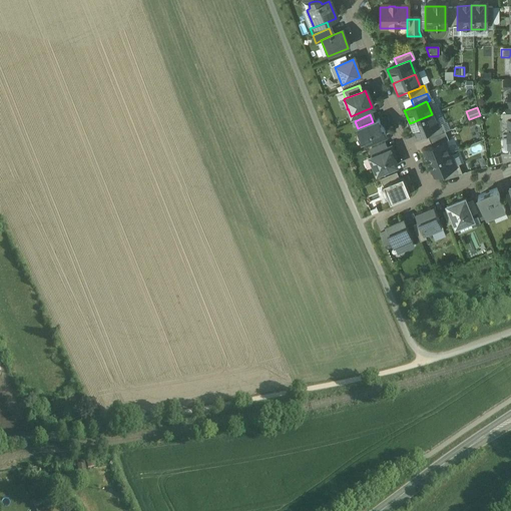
[(432,114),(410,123),(415,136),(424,132),(437,127),(432,114)]
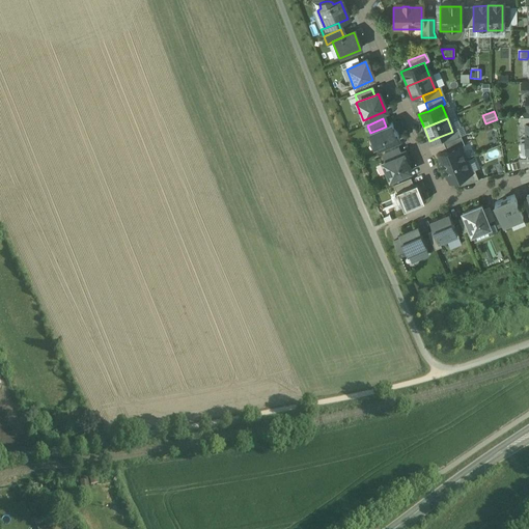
[(528,118),(519,118),(519,127),(523,131),(525,130),(525,126),(528,126),(528,118)]
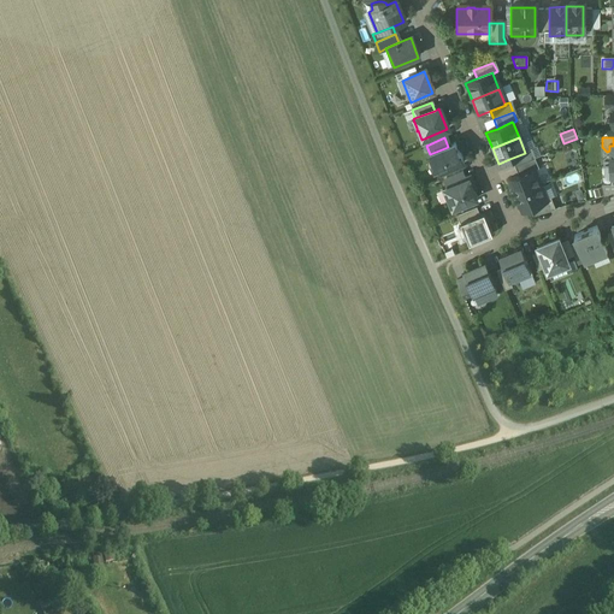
[(430,154),(427,155),(434,167),(436,166),(440,173),(462,165),(459,155),(458,155),(453,145),(448,147),(430,154)]
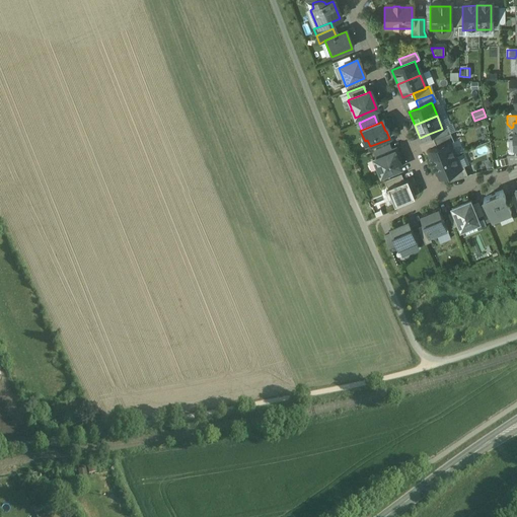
[(516,123),(513,123),(513,127),(513,134),(512,134),(512,141),(513,141),(513,142),(507,142),(507,150),(513,150),(513,156),(516,156),(516,123)]
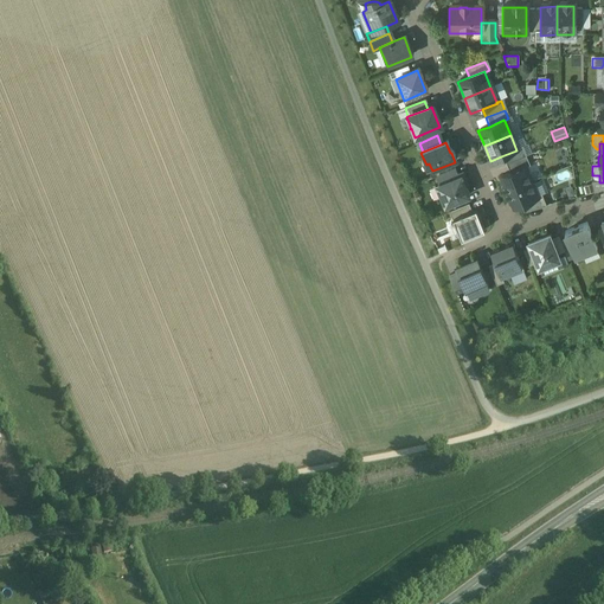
[(516,151),(501,156),(505,166),(525,158),(521,148),(516,151)]
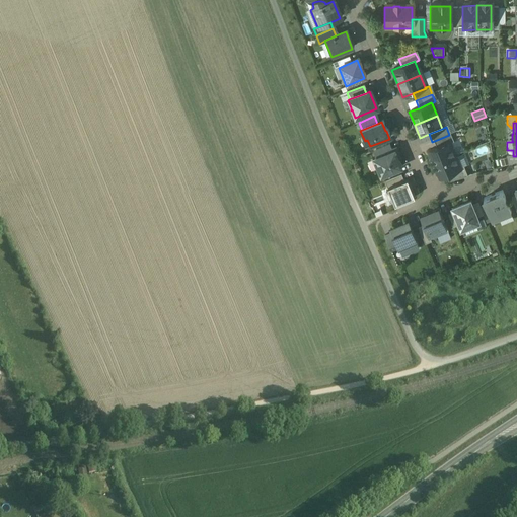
[(449,135),(432,142),(435,149),(448,144),(448,145),(452,143),(449,135)]
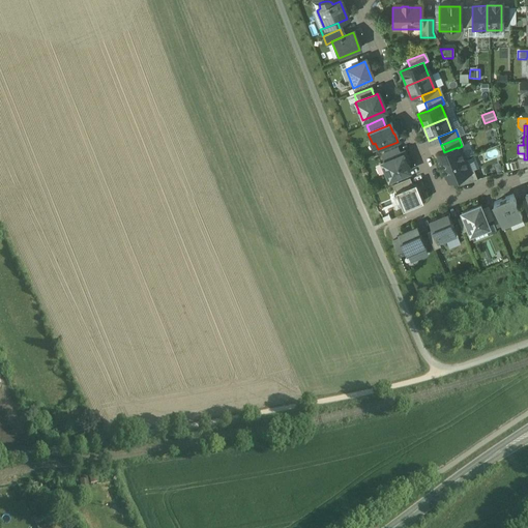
[(444,152),(437,155),(439,160),(438,165),(440,170),(463,160),(458,148),(458,147),(444,152)]
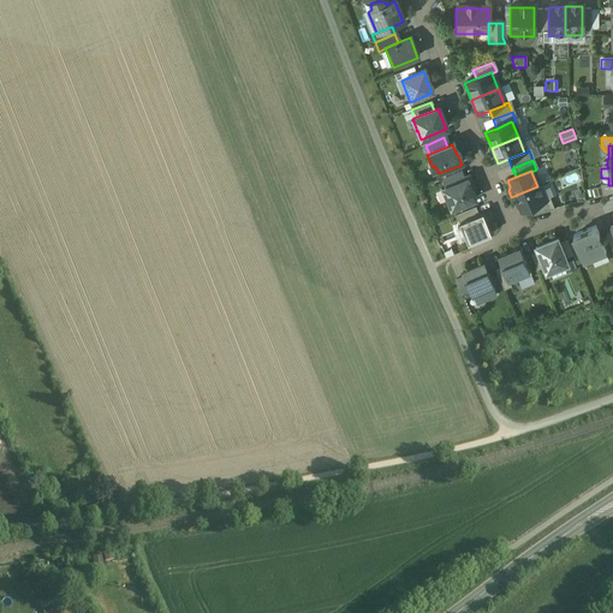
[(459,173),(441,180),(445,189),(463,182),(459,173)]
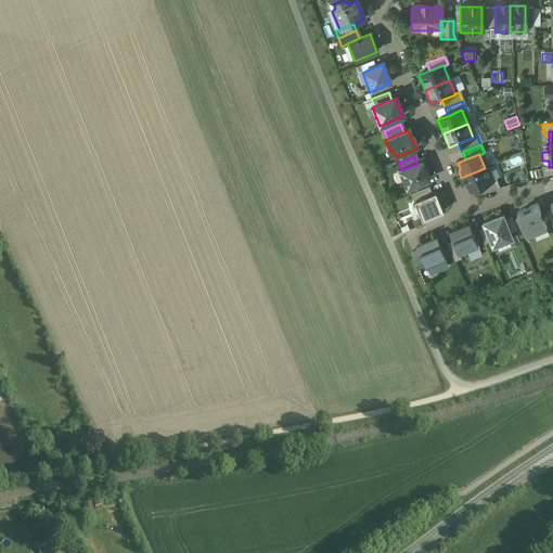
[(401,170),(399,171),(407,190),(428,181),(424,172),(425,171),(422,163),(418,164),(401,170)]
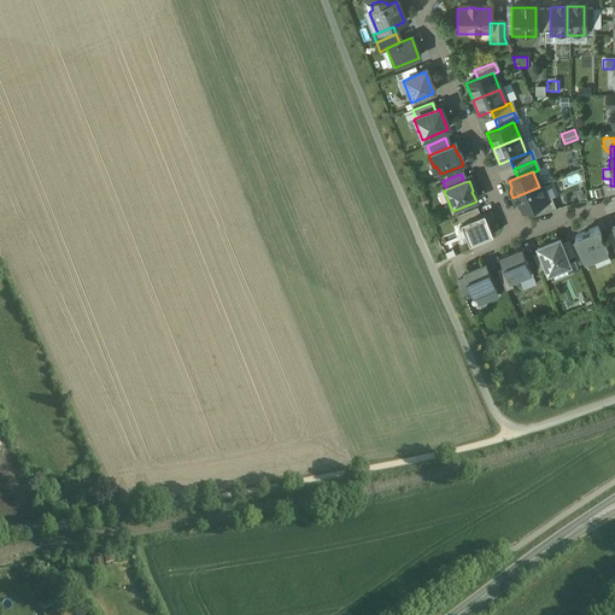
[(539,187),(513,198),(515,204),(519,206),(522,212),(531,209),(546,203),(545,201),(539,187)]
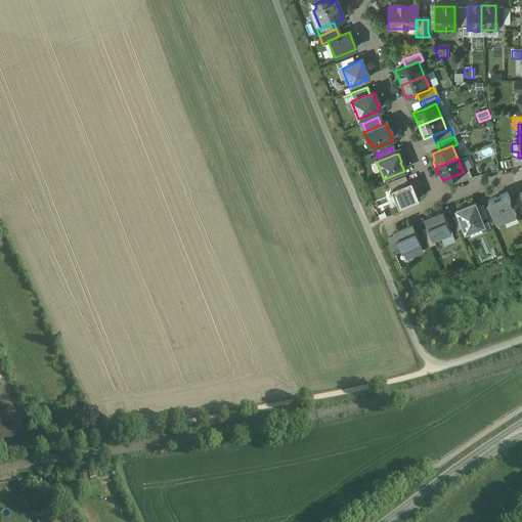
[(464,172),(450,177),(452,184),(471,179),(467,170),(463,171),(464,172)]
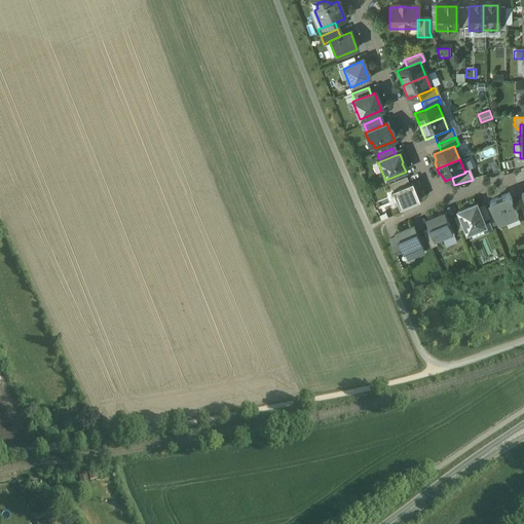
[(405,178),(388,185),(391,192),(391,191),(408,185),(405,178)]
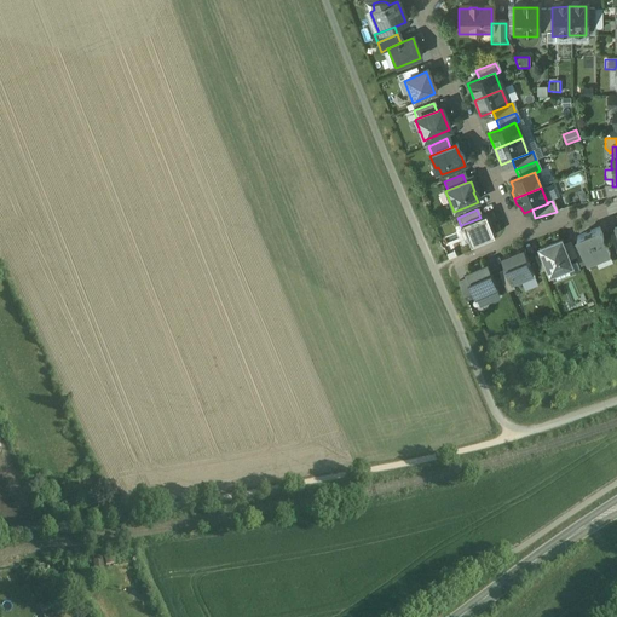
[(480,218),(461,225),(461,226),(470,247),(494,237),(485,215),(480,218)]
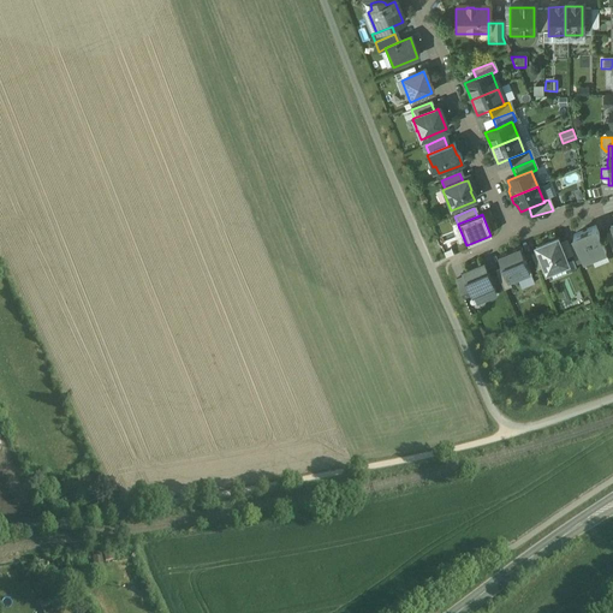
[(605,254),(594,228),(571,237),(582,263),(605,254)]
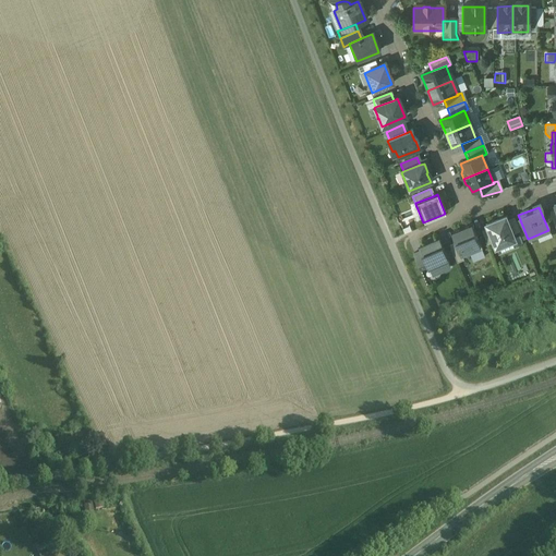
[(505,216),(484,225),(486,229),(492,243),(494,249),(515,241),(512,236),(507,221),(505,216)]
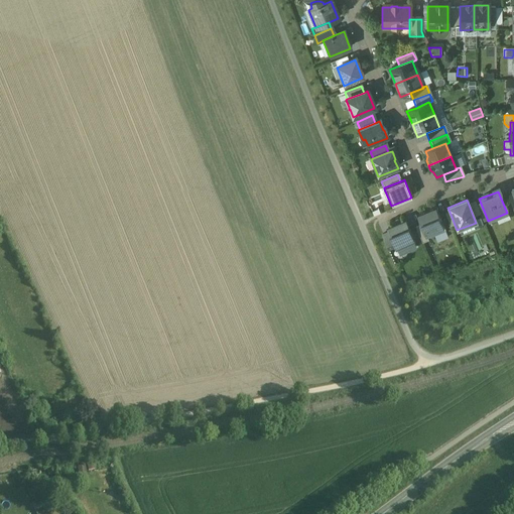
[(474,203),(469,205),(474,218),(479,216),(474,203)]
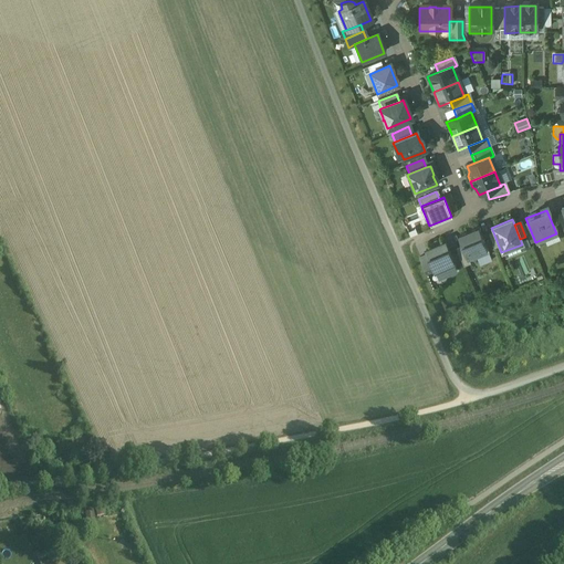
[(478,230),(457,238),(460,247),(466,260),(467,259),(473,257),(474,260),(488,254),(478,230)]
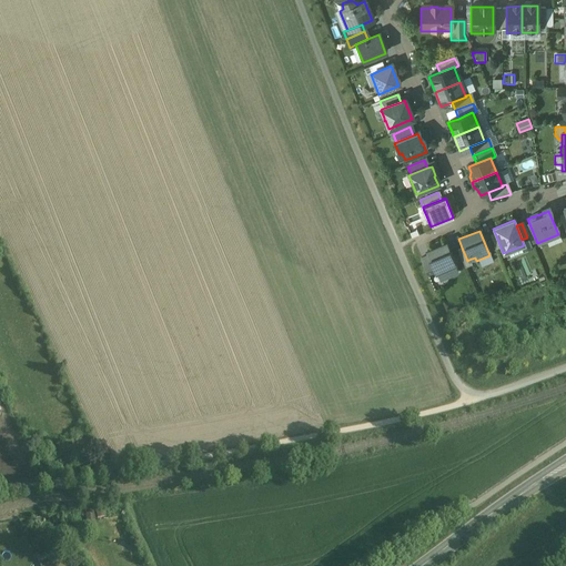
[(501,248),(495,233),(488,236),(495,251),(501,248)]
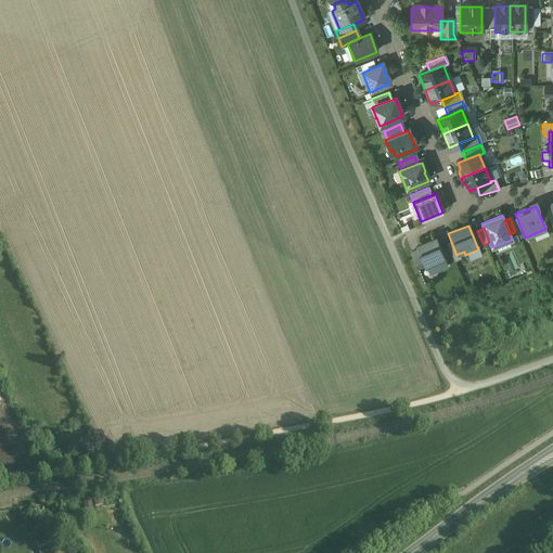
[(436,239),(415,247),(418,252),(424,267),(431,265),(434,273),(446,268),(442,259),(445,258),(436,239)]
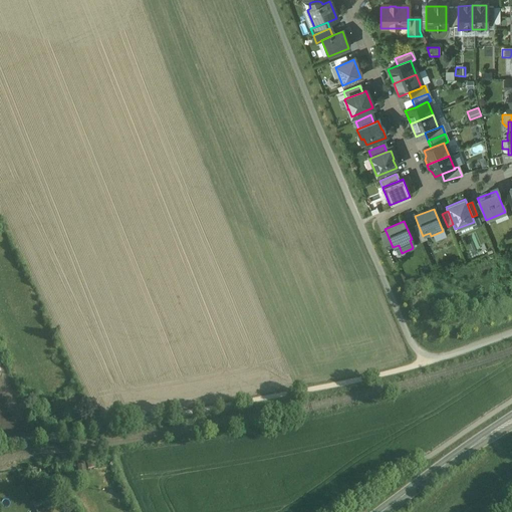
[(418,224),(413,227),(420,243),(426,241),(424,235),(423,236),(418,224)]
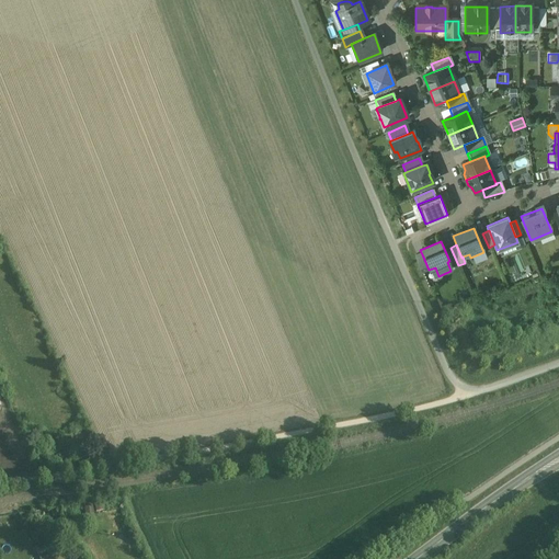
[(422,254),(414,258),(421,273),(429,270),(422,254)]
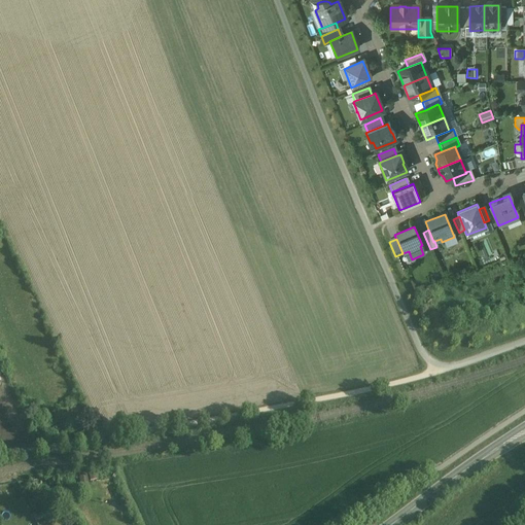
[(33,518),(35,523),(43,520),(41,514),(33,518)]
